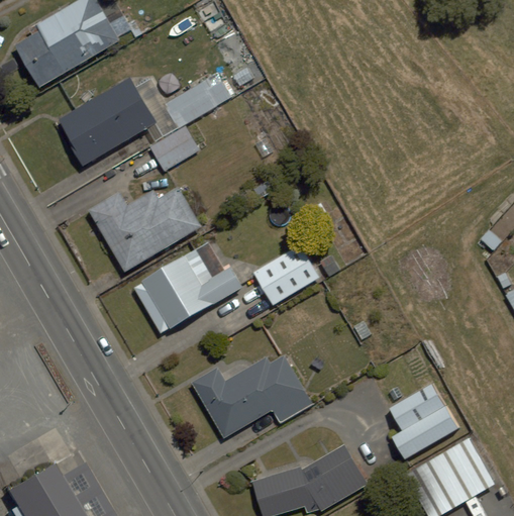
[(16,49),(37,88),(140,30),(134,18),(126,22),(122,15),(110,22),(97,0),(78,0),(32,25),(38,37),(16,49)]
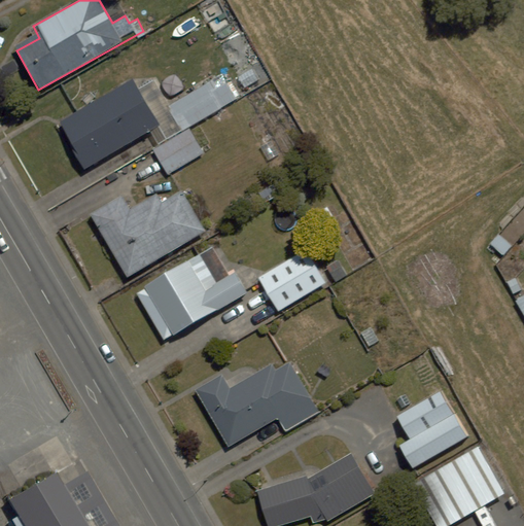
[(164,106),(179,132),(150,148),(166,175),(202,154),(186,128),(218,108),(226,123),(239,116),(230,102),(238,97),(222,71),(164,106)]
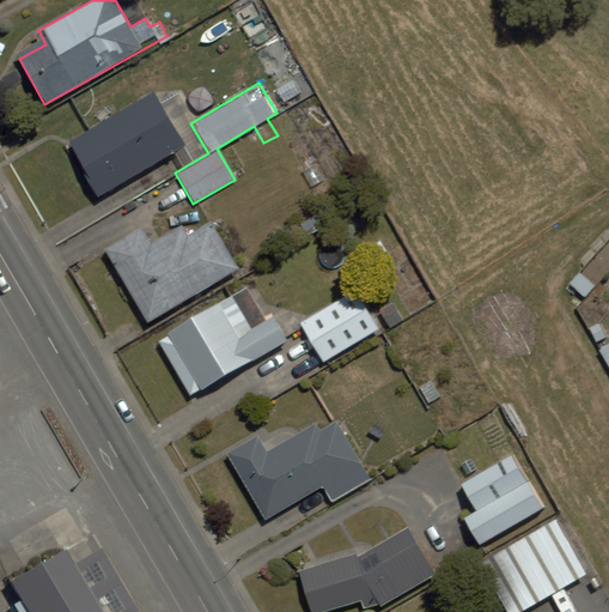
[(153,91),(68,141),(102,199),(188,149),(153,91)]
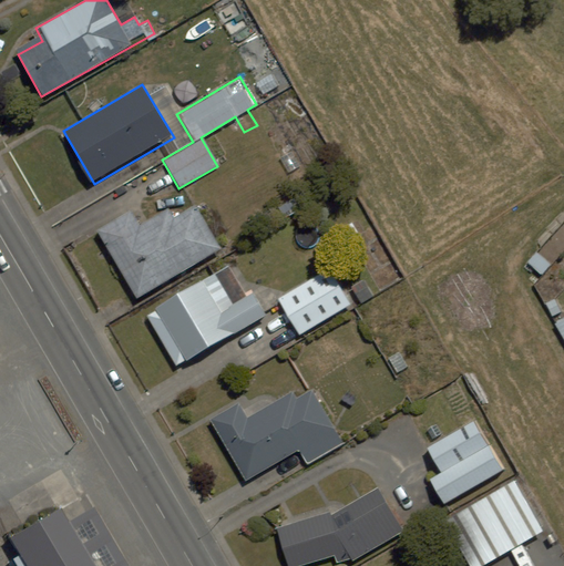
[(222,248),(196,206),(174,219),(168,211),(141,228),(133,214),(100,234),(139,299),(222,248)]
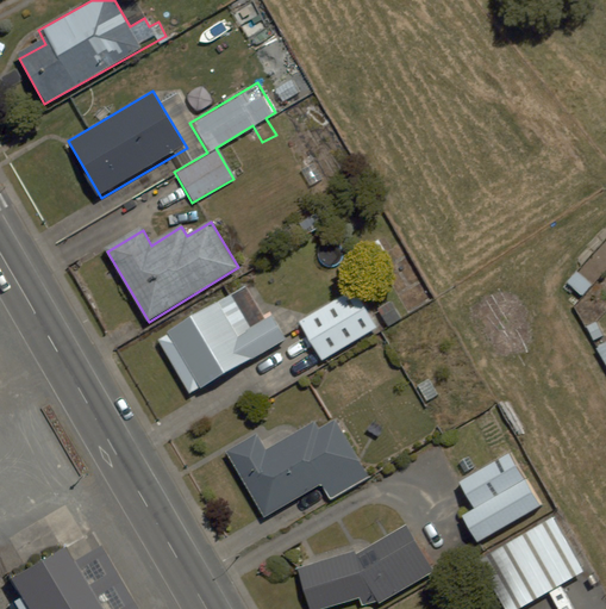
[(354,286),(295,323),(320,361),(379,325),(354,286)]
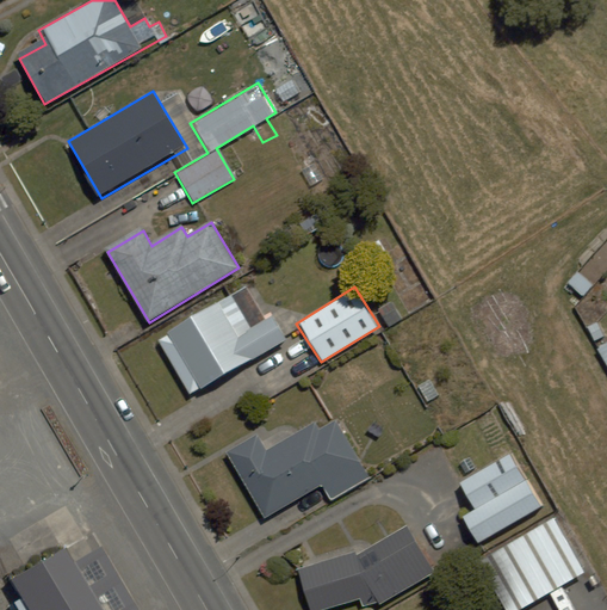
[(252,327),(233,295),(155,340),(189,396),(285,339),(271,315),(252,327)]
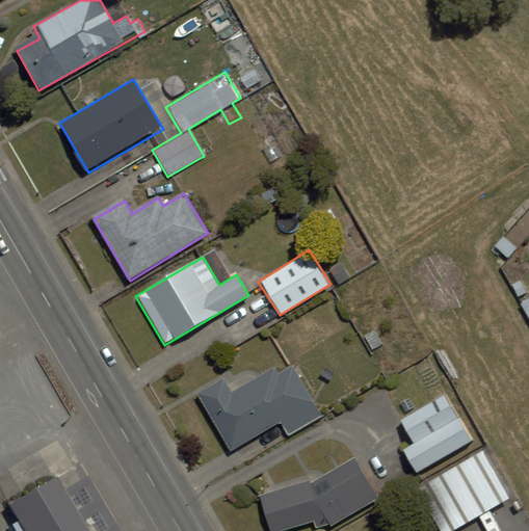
[(528,296),(518,303),(528,323),(528,296)]
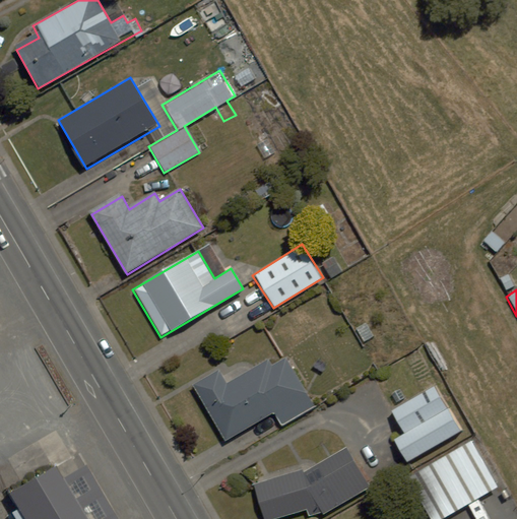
[(230,381),(223,369),(191,386),(219,440),(272,410),(280,426),(314,407),(283,351),(230,381)]
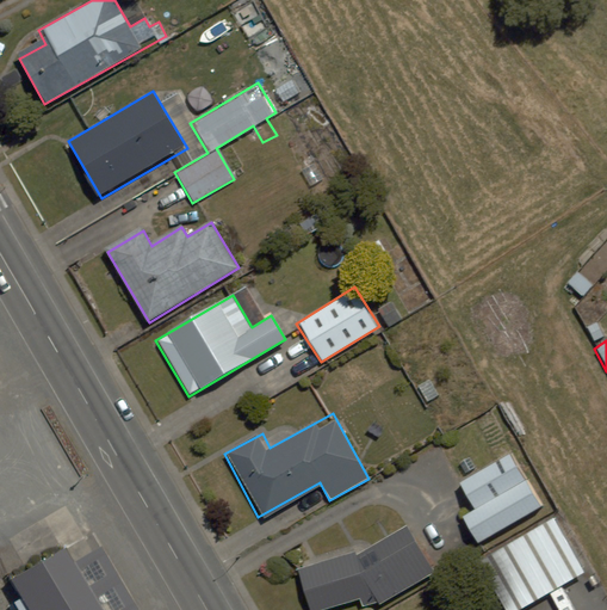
[(509,450),(457,479),(471,506),(459,513),(475,542),(540,506),(509,450)]
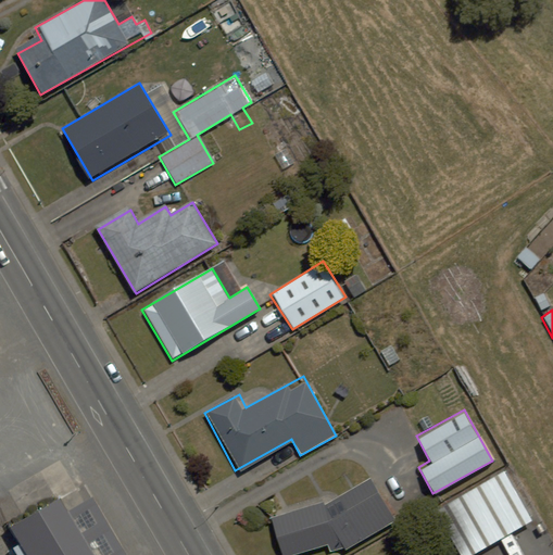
[(505,469),(434,512),(459,554),(473,554),(535,519),(505,469)]
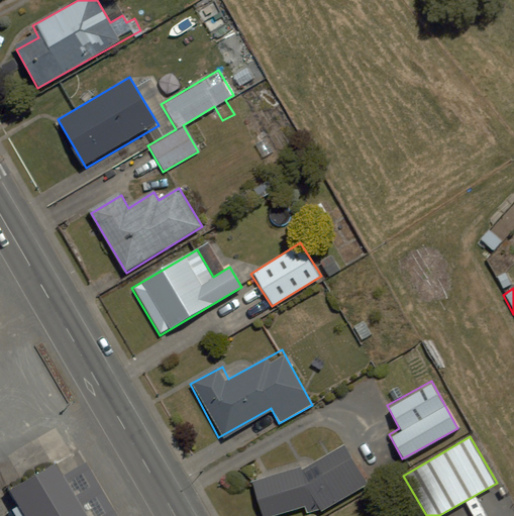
[(250,475),(263,515),(270,515),(302,506),(304,513),(366,493),(349,442),(250,475)]
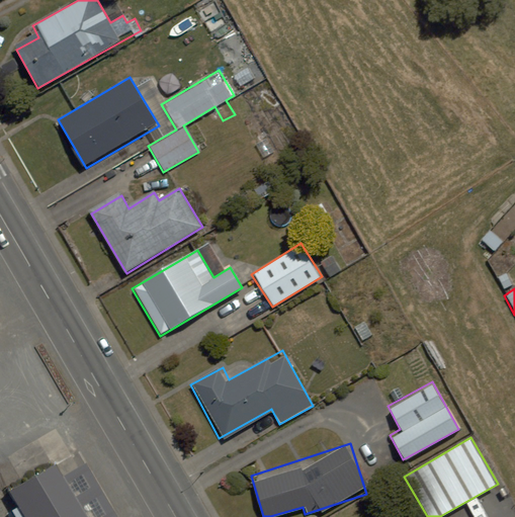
[(55,516),(33,481),(0,500),(0,516),(55,516)]
